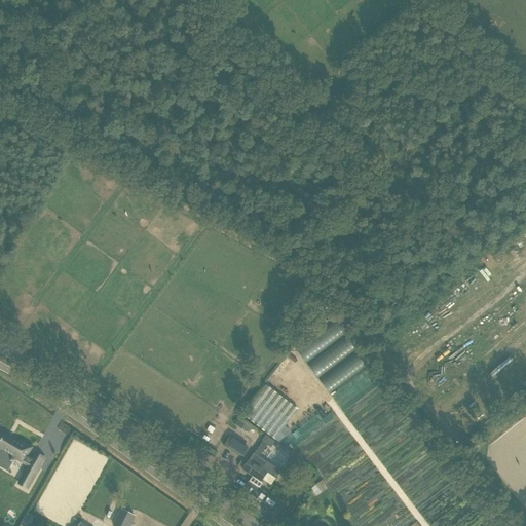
[(338,323),(296,348),(303,361),(345,335),(338,323)]
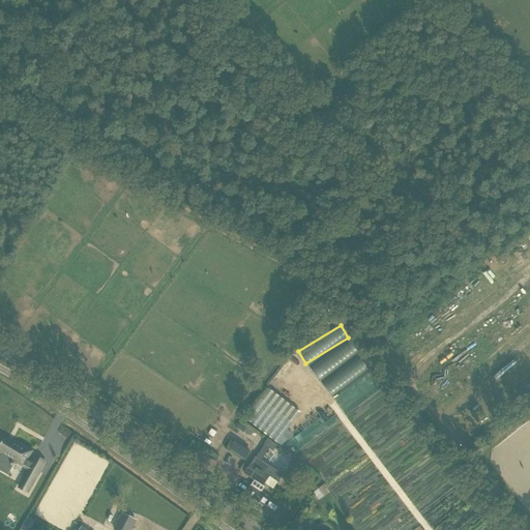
[(343,341),(308,365),(320,381),(354,355),(343,341)]
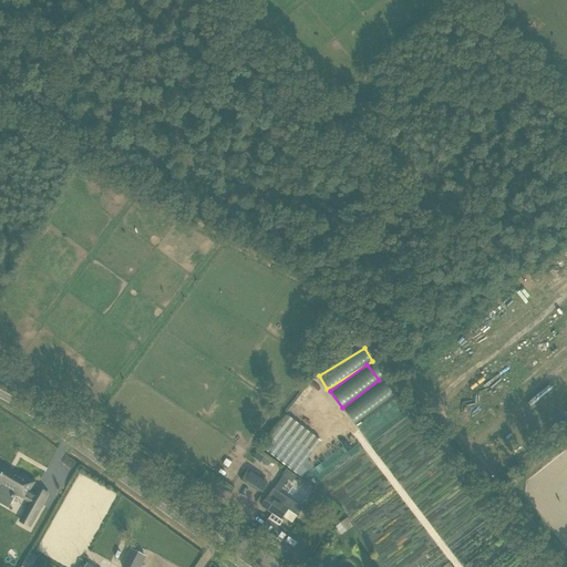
[(353,424),(392,397),(382,382),(357,401),(354,399),(342,408),(353,424)]
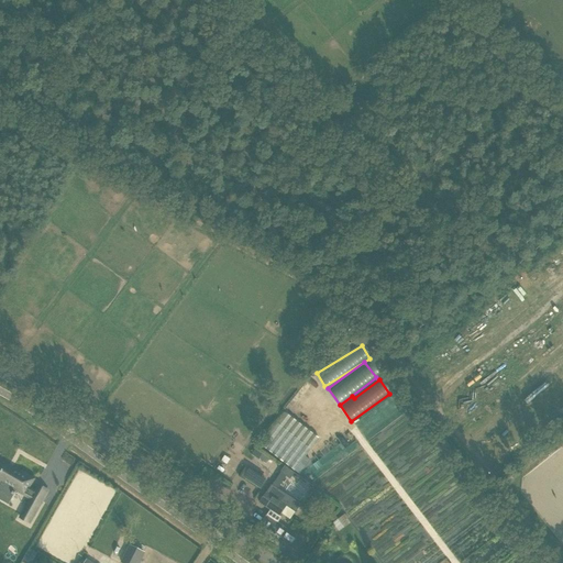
[(294,471),(318,437),(282,412),(258,446),(294,471)]
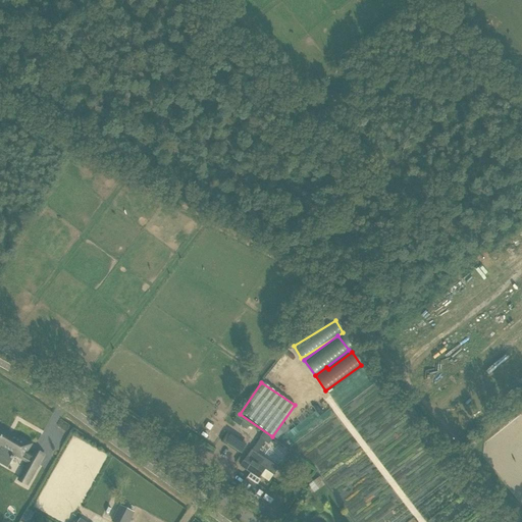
[(283,424),(273,437),(277,440),(288,427),(283,424)]
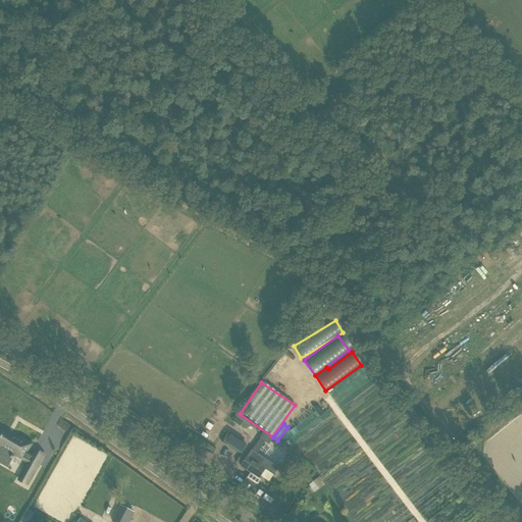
[(0,427),(0,447),(2,448),(0,451),(0,456),(11,462),(15,456),(29,463),(18,481),(27,485),(38,464),(31,461),(33,457),(25,453),(30,445),(0,427)]
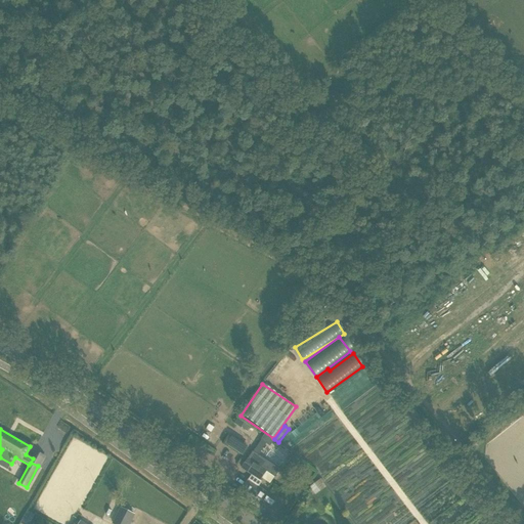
[(264,432),(259,438),(269,445),(273,439),(264,432)]
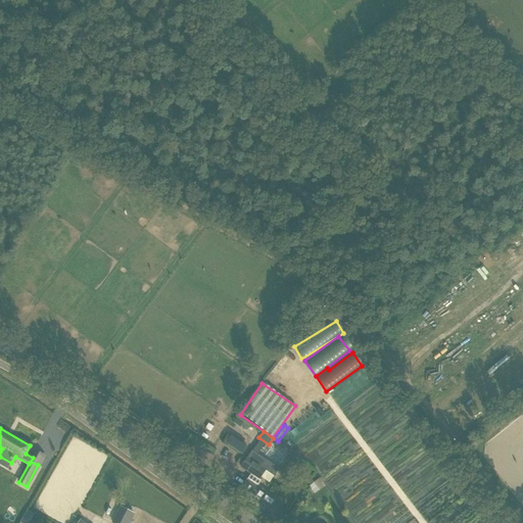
[(222,442),(241,454),(246,445),(228,433),(222,442)]
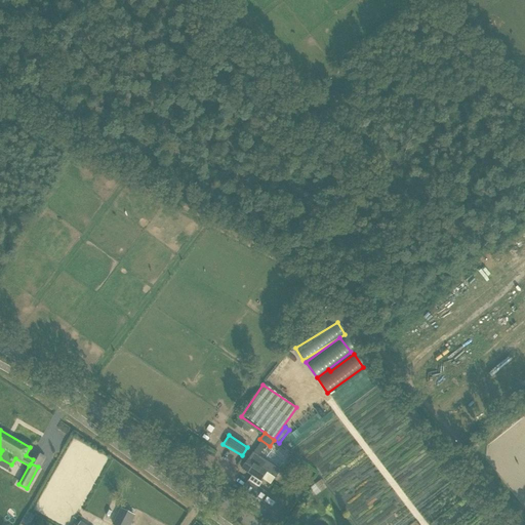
[(242,469),(261,482),(267,474),(275,480),(281,471),(253,452),(242,469)]
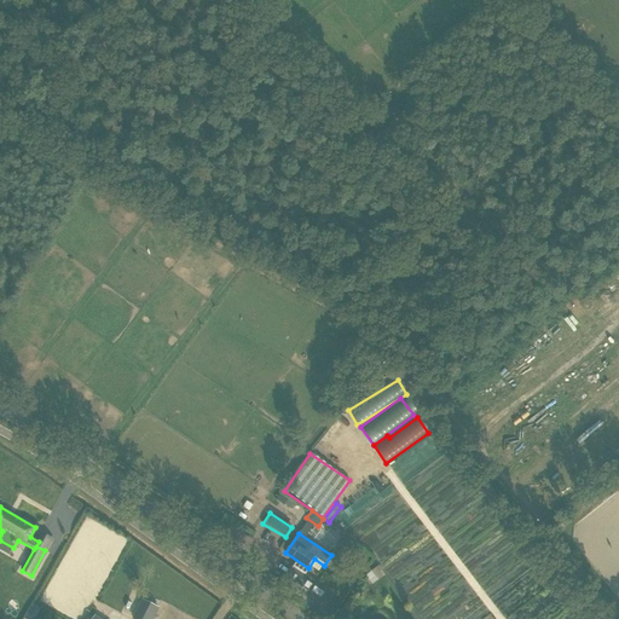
[(343,533),(340,539),(350,547),(354,541),(343,533)]
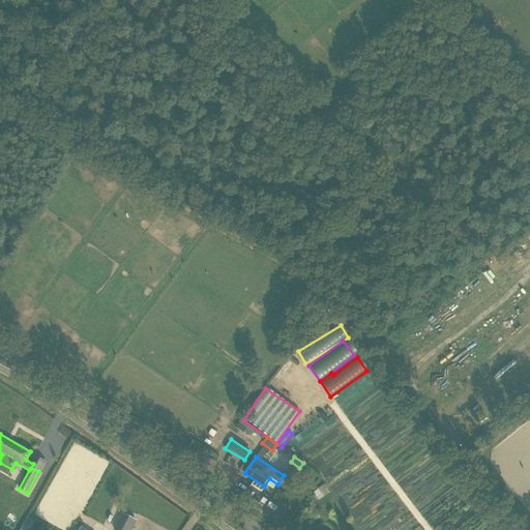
[(251,484),(248,489),(241,500),(275,523),(286,508),(251,484)]
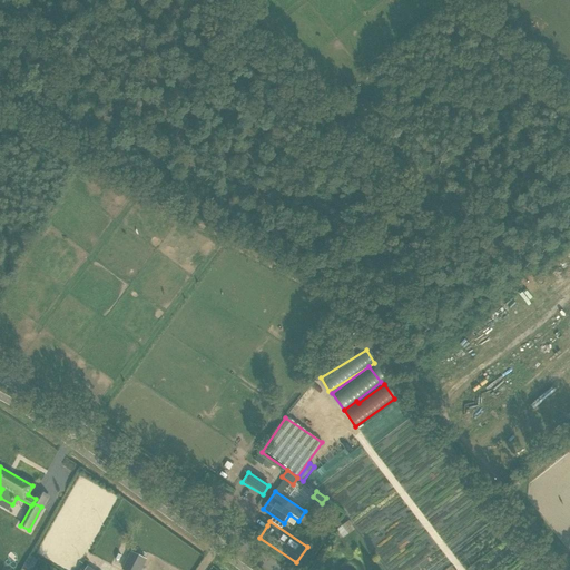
[(349,521),(336,530),(342,538),(351,531),(349,527),(352,524),(349,521)]
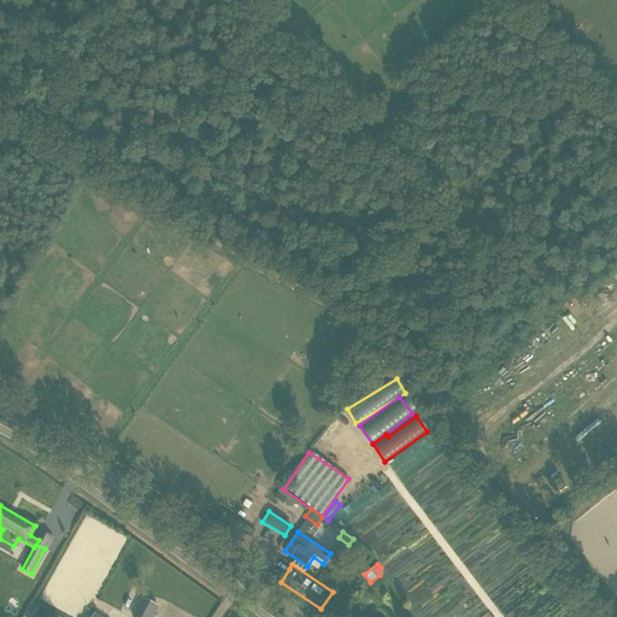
[(134,616),(133,616),(150,616),(156,606),(142,599),(134,616)]
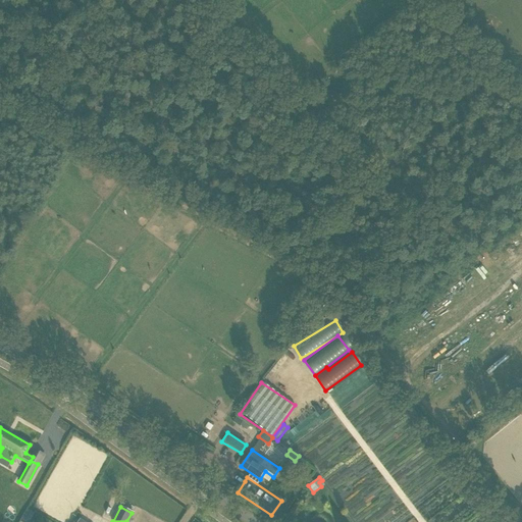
[(24,514),(21,520),(24,521),(30,521),(36,513),(29,509),(24,514)]
